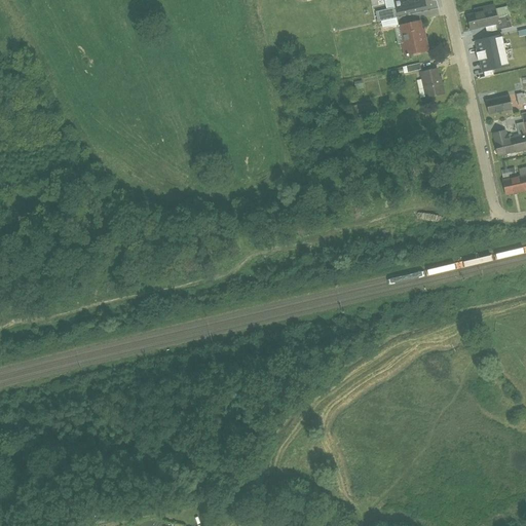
[(395,0),(397,10),(427,4),(426,0),(395,0)]
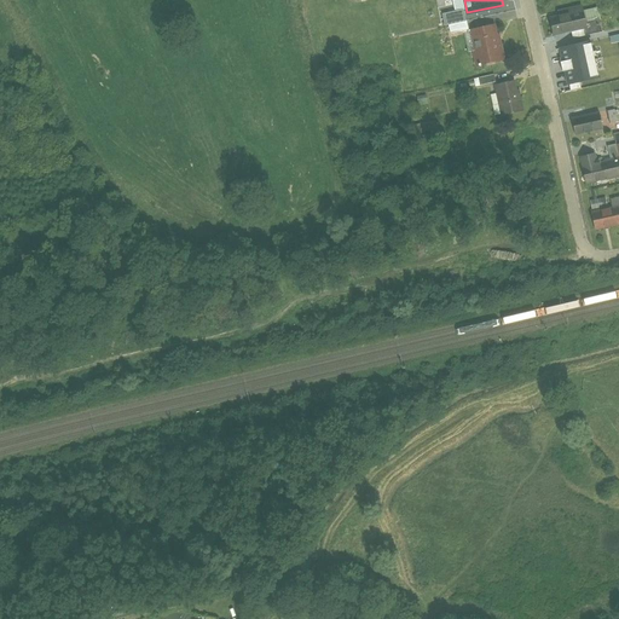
[(580,3),(559,7),(561,13),(547,17),(551,35),(584,27),(585,27),(584,22),(580,3)]
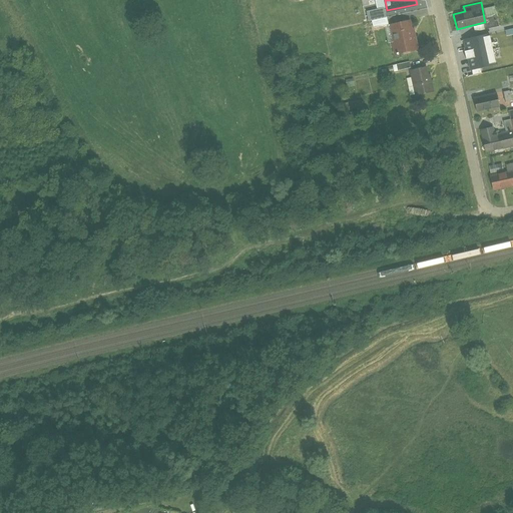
[(385,6),(367,10),(369,20),(371,19),(387,16),(385,6)]
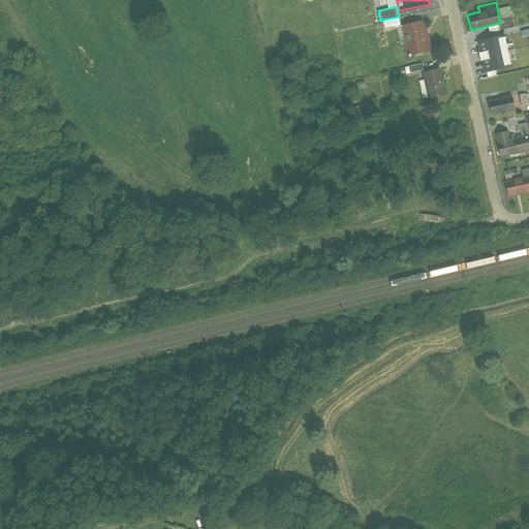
[(512,16),(499,19),(500,23),(499,23),(500,30),(516,27),(512,16)]
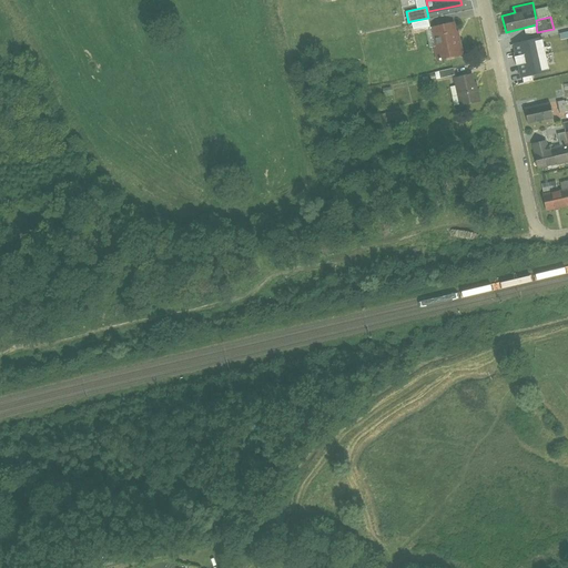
[(430,26),(428,18),(411,21),(413,30),(430,26)]
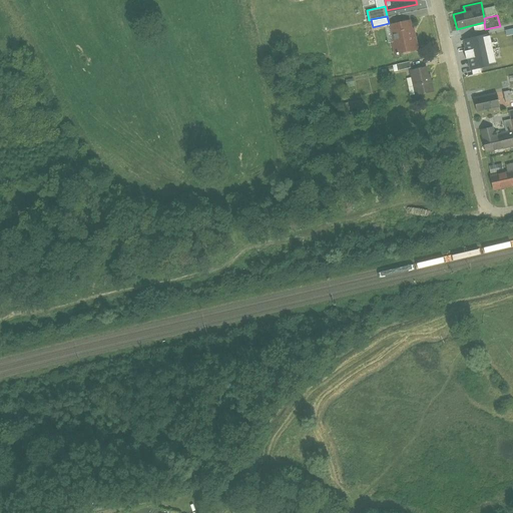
[(412,19),(391,24),(395,42),(391,43),(394,54),(420,48),(415,25),(413,26),(412,19)]
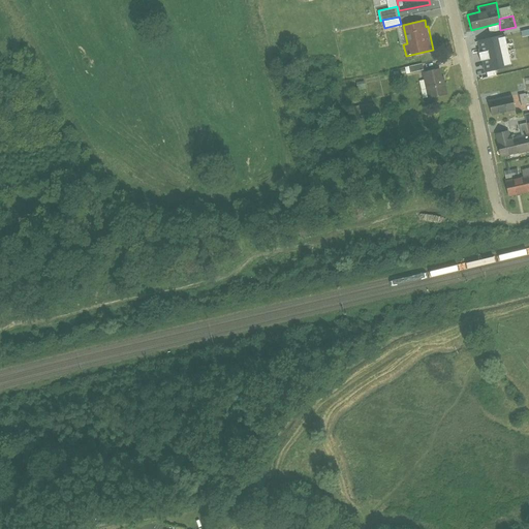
[(522,49),(512,51),(516,62),(525,60),(522,49)]
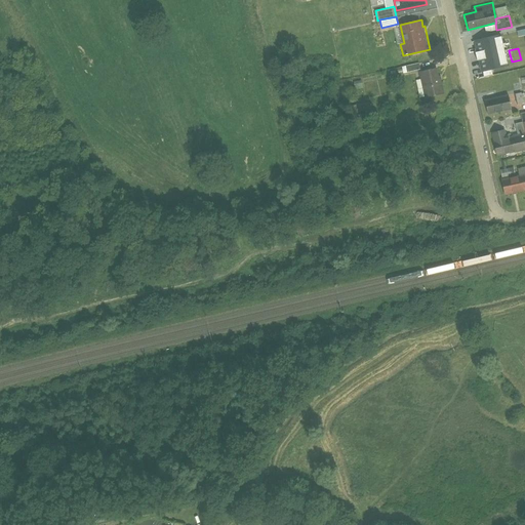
[(502,52),(476,57),(479,72),(502,67),(505,67),(505,66),(502,52)]
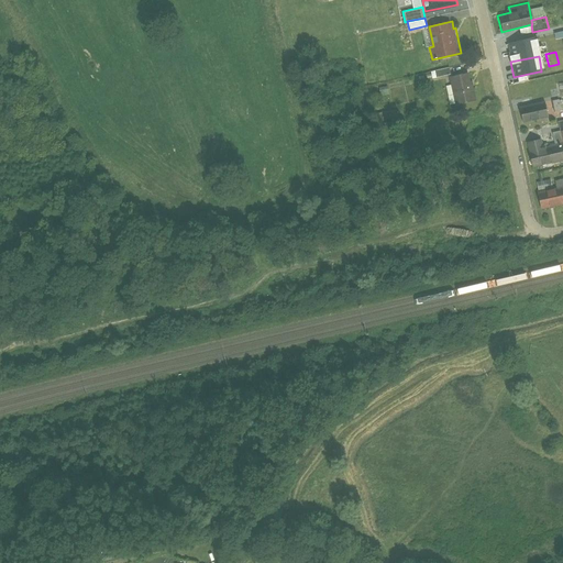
[(435,77),(451,74),(449,66),(434,69),(435,77)]
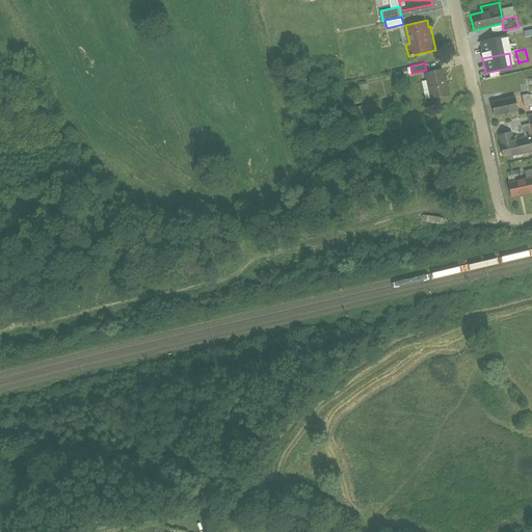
[(522,64),(511,67),(511,68),(509,68),(511,74),(523,72),(522,64)]
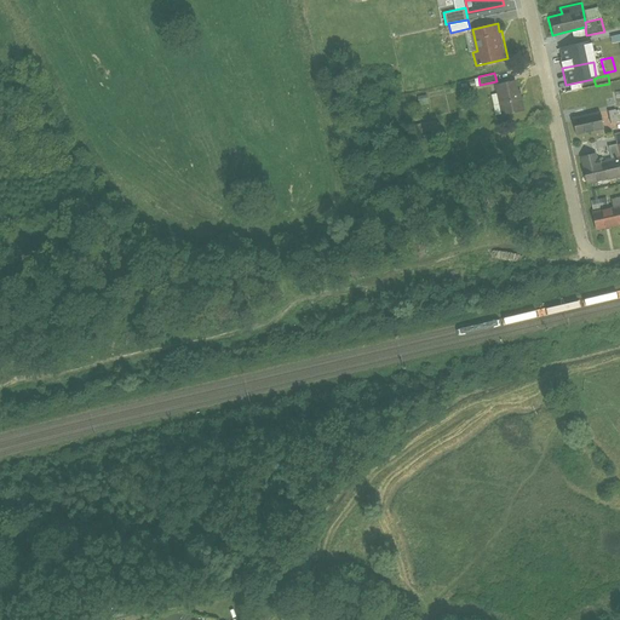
[(518,90),(517,79),(494,84),(501,116),(526,110),(521,89),(518,90)]
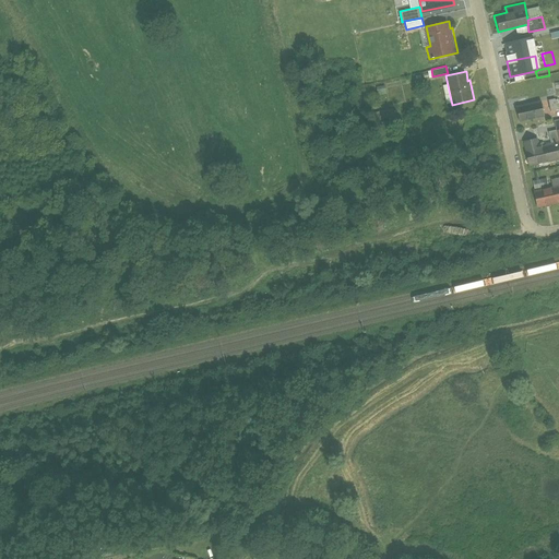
[(555,98),(549,99),(551,110),(558,108),(558,103),(556,104),(555,98)]
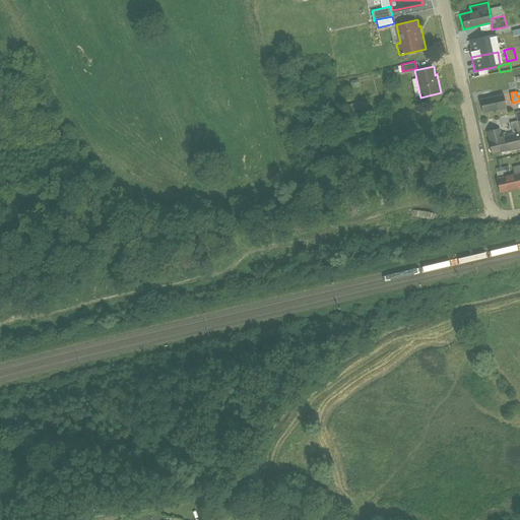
[(507,107),(504,93),(480,99),(483,112),(507,107)]
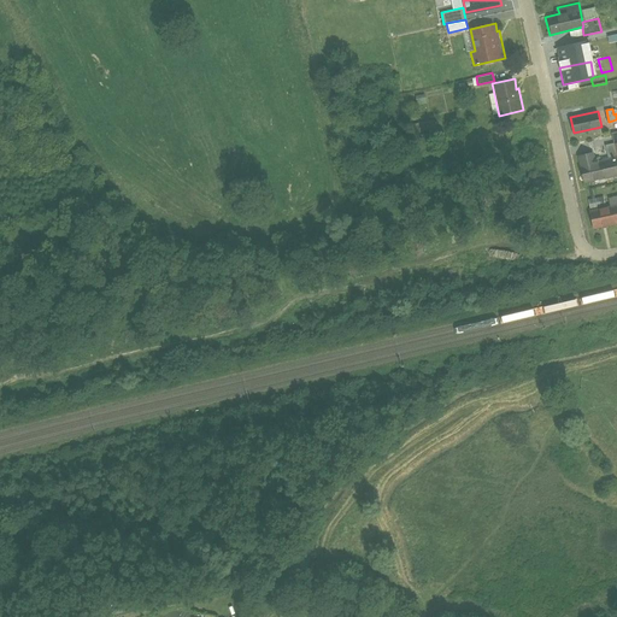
[(616,157),(597,162),(594,151),(577,154),(583,181),(616,174),(616,157)]
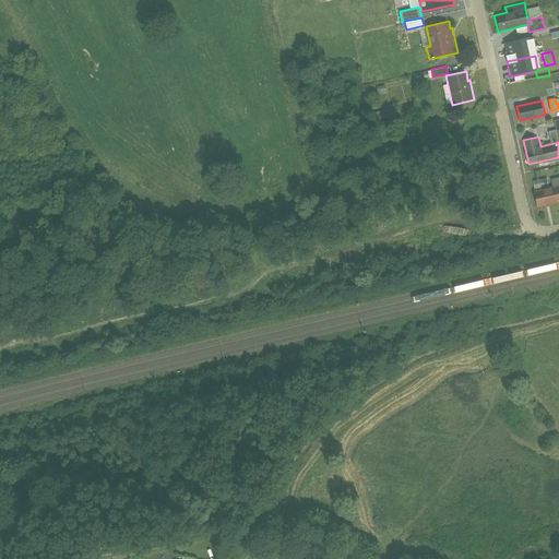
[(558,183),(534,190),(538,206),(558,202),(558,183)]
